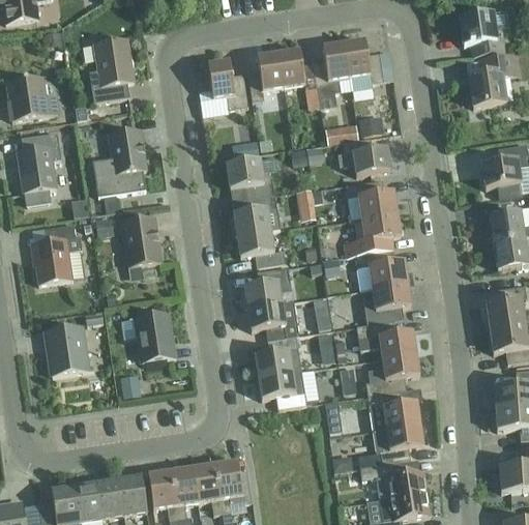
[(0,0),(0,7),(3,7),(6,24),(38,19),(36,3),(56,0),(0,0)]
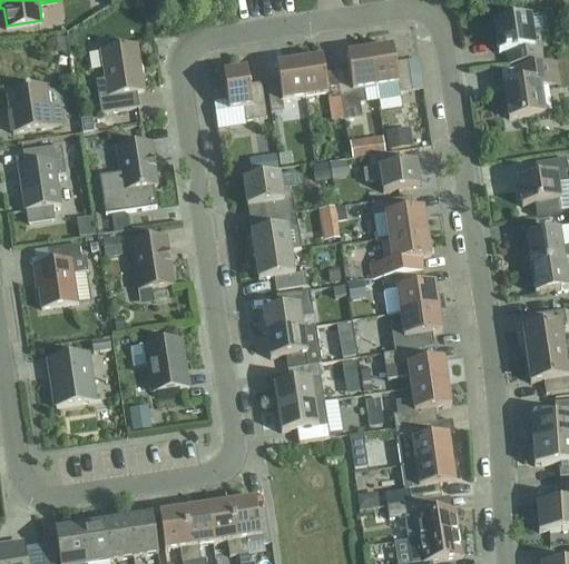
[(496,18),(499,50),(508,49),(510,62),(542,57),(538,30),(531,31),(529,13),(496,18)]
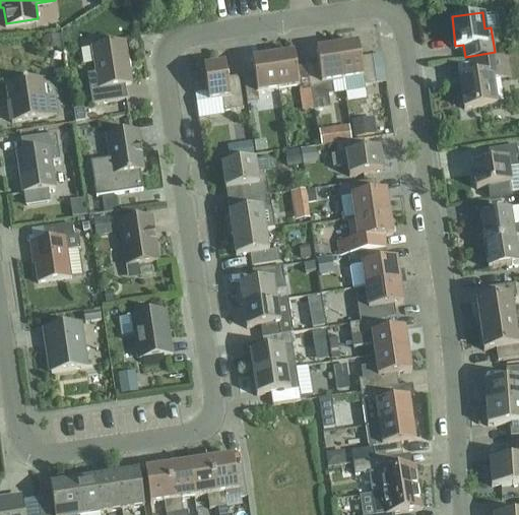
[(92,43),(96,70),(87,71),(92,102),(128,95),(126,81),(132,81),(125,38),(92,43)]
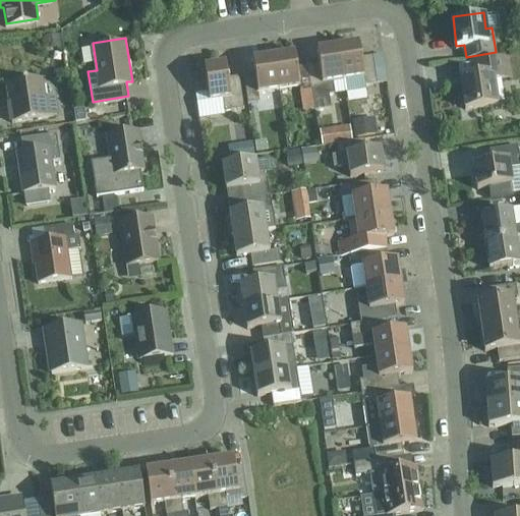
[(359,41),(338,44),(343,77),(344,77),(346,90),(365,87),(365,82),(378,80),(372,53),(361,54),(359,41)]
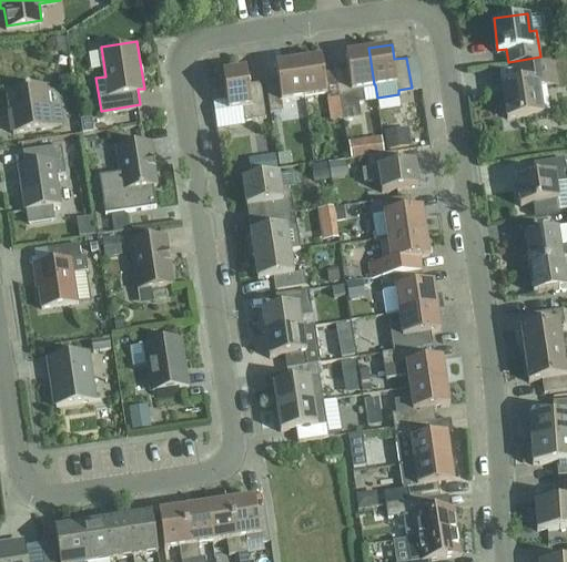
[(336,68),(340,94),(344,116),(361,114),(358,100),(365,99),(363,85),(374,84),(368,48),(346,51),(348,67),(336,68)]
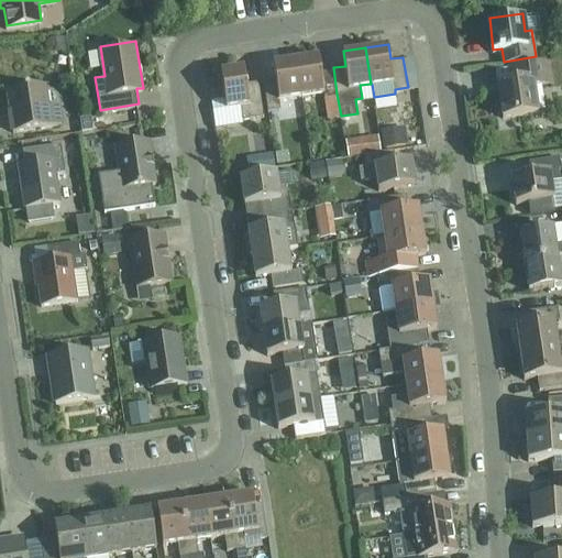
[(324,96),(337,94),(333,67),(321,69),(319,54),(296,57),(301,94),(323,90),(324,96)]
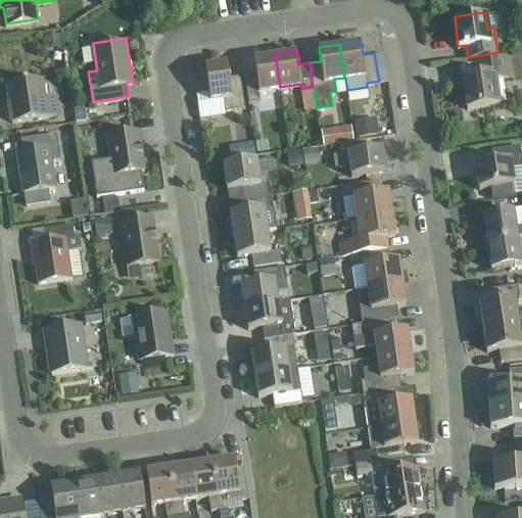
[(259,91),(280,87),(275,53),(253,57),(256,71),(244,73),(249,101),(261,99),(259,91)]
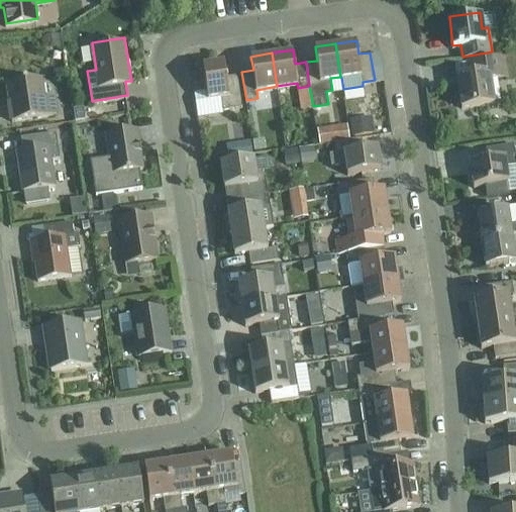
[(492,77),(504,75),(501,56),(468,61),(470,74),(458,76),(462,105),(495,101),(492,77)]
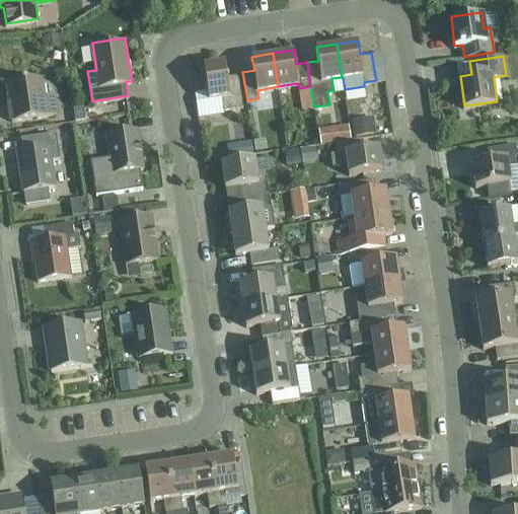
[(204,64),(209,97),(222,95),(223,107),(243,104),(238,73),(227,74),(225,61),(204,64)]
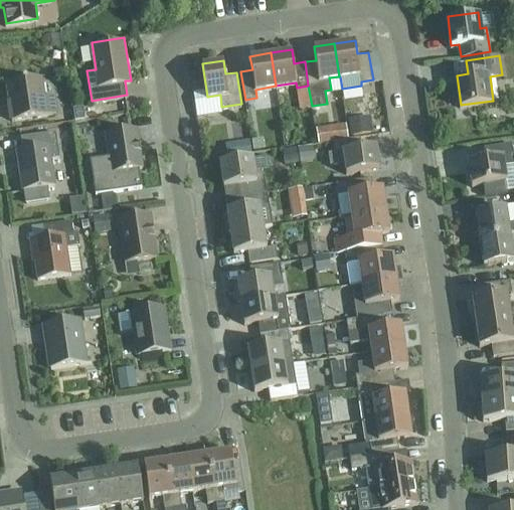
[(8,79),(12,105),(10,105),(12,118),(56,111),(53,93),(43,95),(40,74),(8,79)]
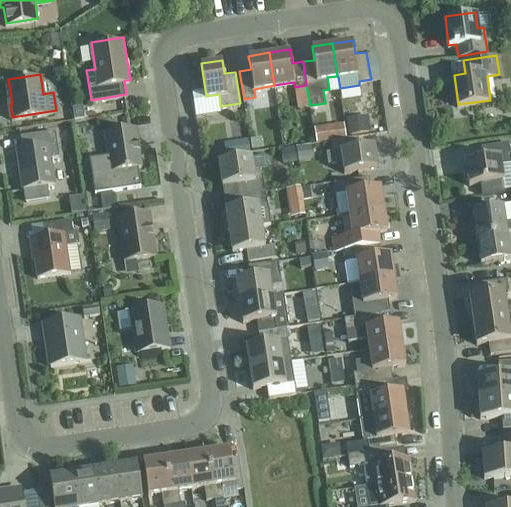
[(72,106),(74,118),(85,116),(108,112),(106,103),(83,106),(83,104),(72,106)]
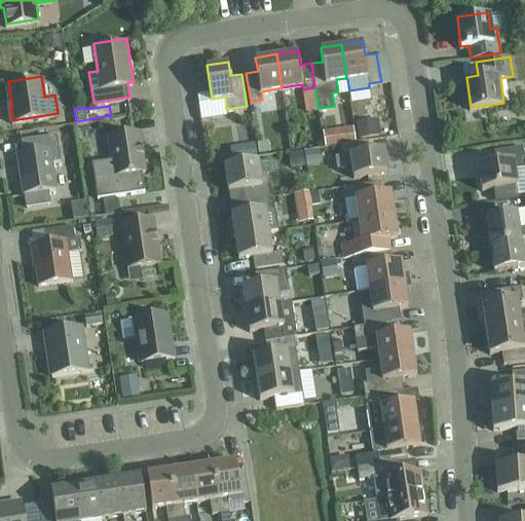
[(378,115),(355,119),(359,136),(381,133),(378,115)]
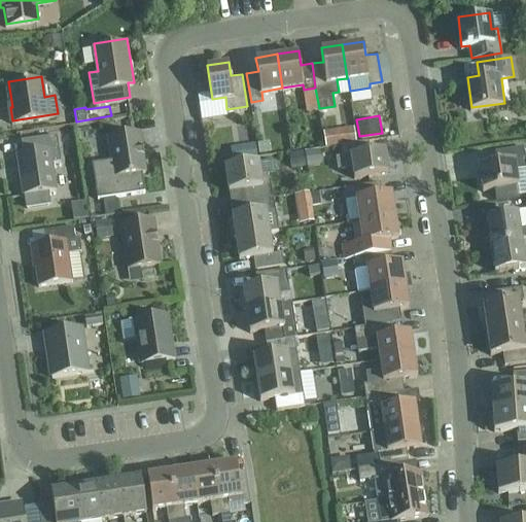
[(88,119),(76,122),(78,139),(91,137),(88,119)]
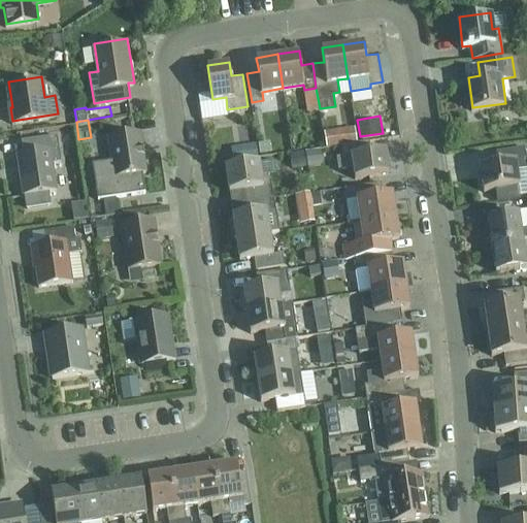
[(111,157),(93,159),(98,196),(145,189),(142,170),(146,169),(140,129),(108,134),(111,157)]
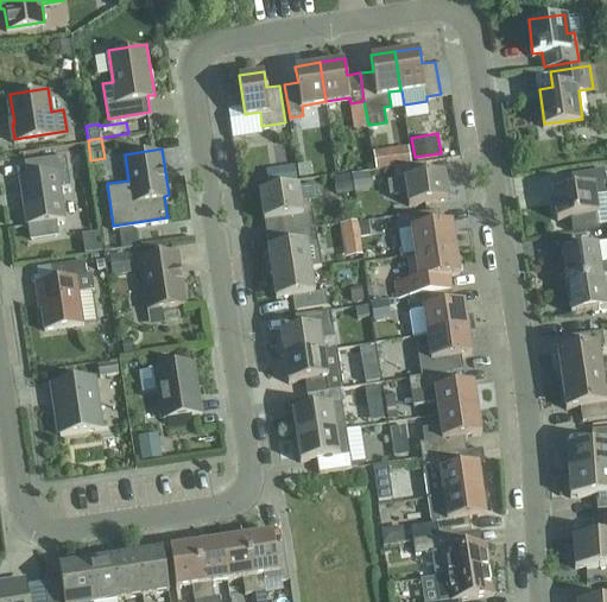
[(56,217),(57,217),(65,216),(61,185),(70,183),(65,153),(25,159),(26,173),(19,175),(26,222),(30,222),(32,235),(57,232),(56,217)]
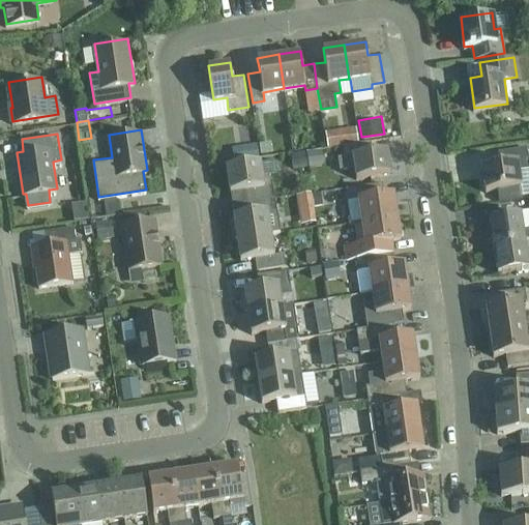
[(271,139),(259,141),(261,150),(273,149),(271,139)]
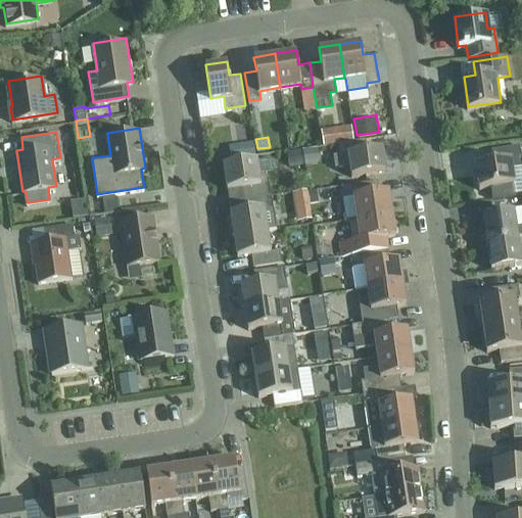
[(335,165),(349,162),(351,174),(385,169),(382,146),(368,149),(366,137),(338,141),(339,153),(334,154),(335,165)]
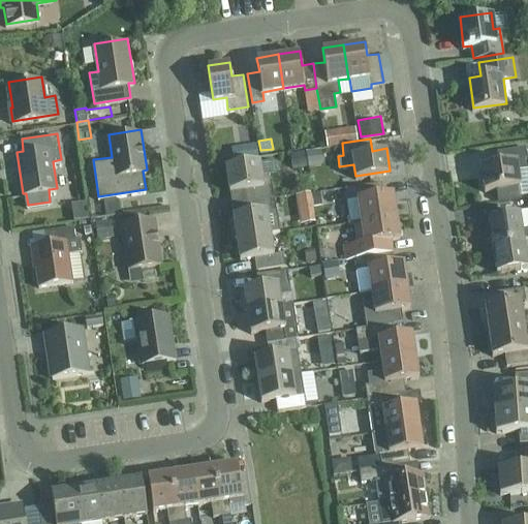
[(256,141),(237,144),(239,158),(258,155),(256,141)]
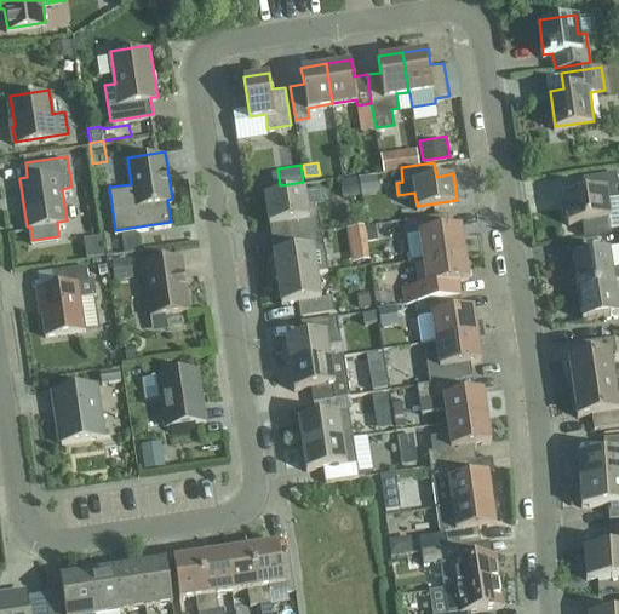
[(563,193),(568,222),(609,214),(607,196),(618,195),(618,182),(617,170),(583,174),(585,189),(563,193)]
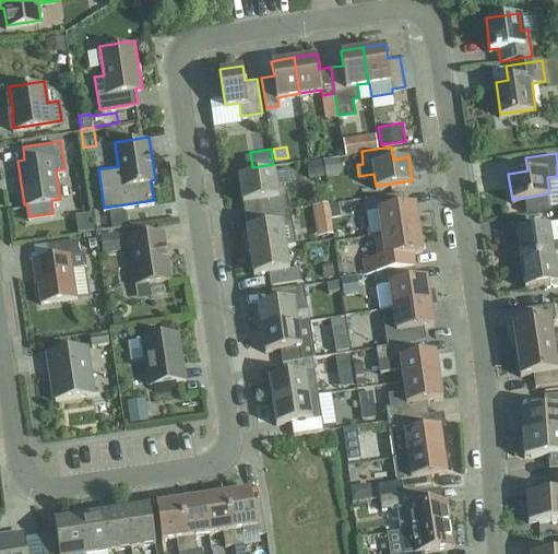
[(340,154),(324,156),(327,174),(342,172),(340,154)]
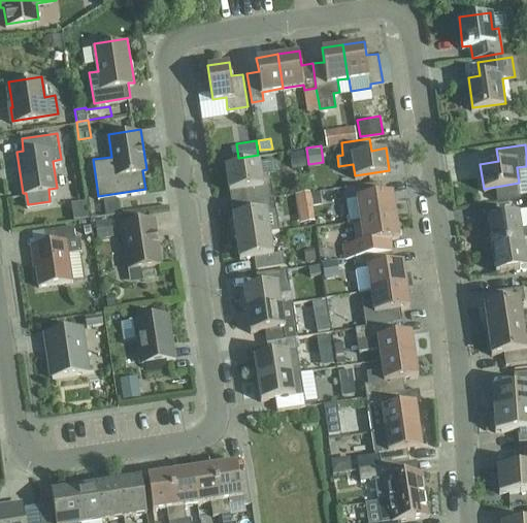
[(304,149),(290,151),(292,166),(306,164),(304,149)]
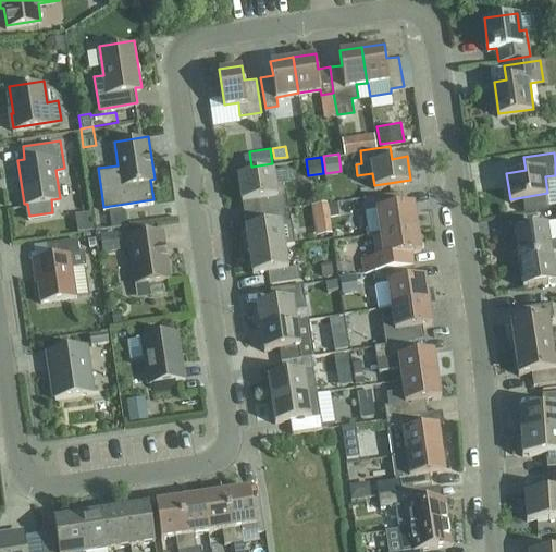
[(257,197),(259,210),(289,206),(285,180),(291,180),(288,166),(238,173),(242,199),(257,197)]
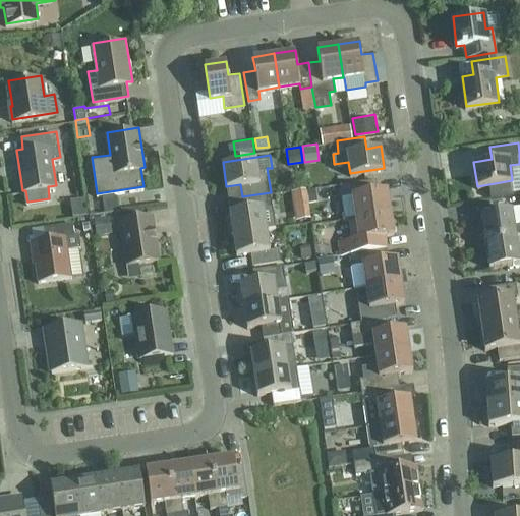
[(345,217),(355,216),(390,211),(387,188),(379,189),(377,177),(340,182),(345,217)]
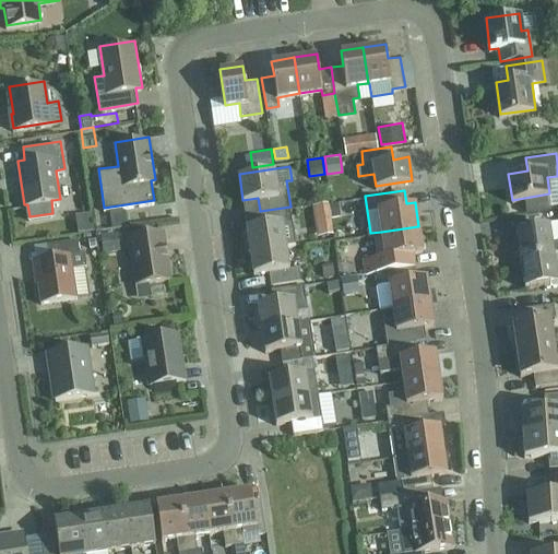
[(342,201),(330,202),(331,213),(343,212),(342,201)]
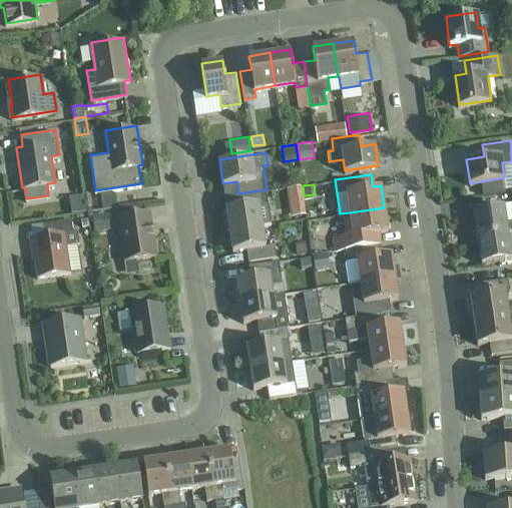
[(240,204),(226,206),(229,228),(263,223),(272,222),(270,212),(267,189),(238,193),(240,204)]
